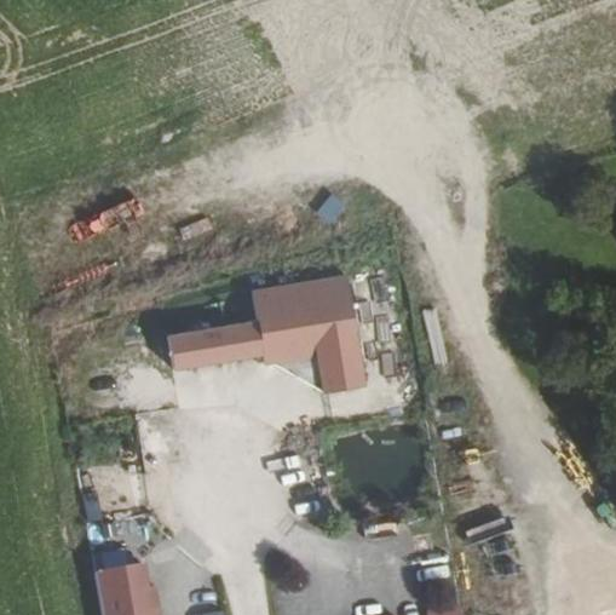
[(315,207),(332,217),(343,196),(326,187),(315,207)]
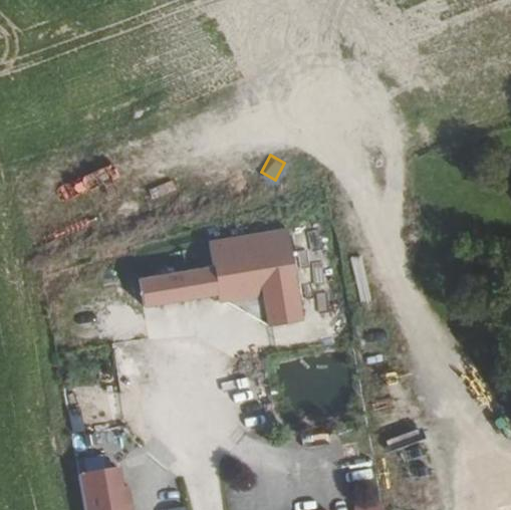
[(272,325),(307,320),(297,253),(147,276),(149,303),(223,293),(224,300),(248,297),(251,313),(270,310),(272,325)]
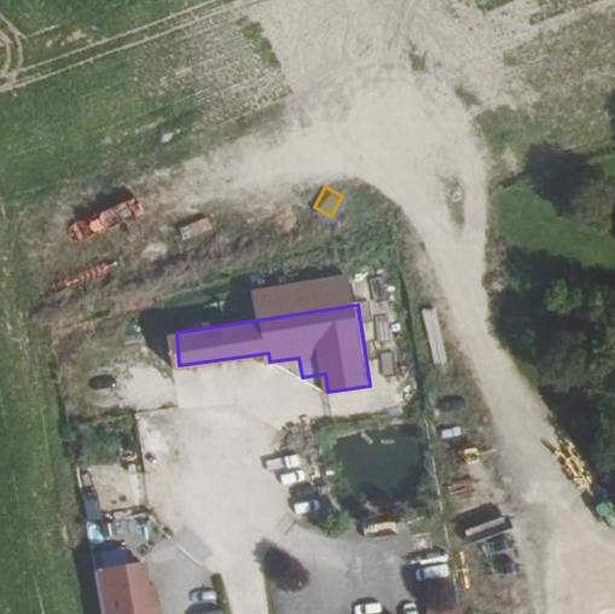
[(465,559),(465,588),(508,586),(506,557),(465,559)]
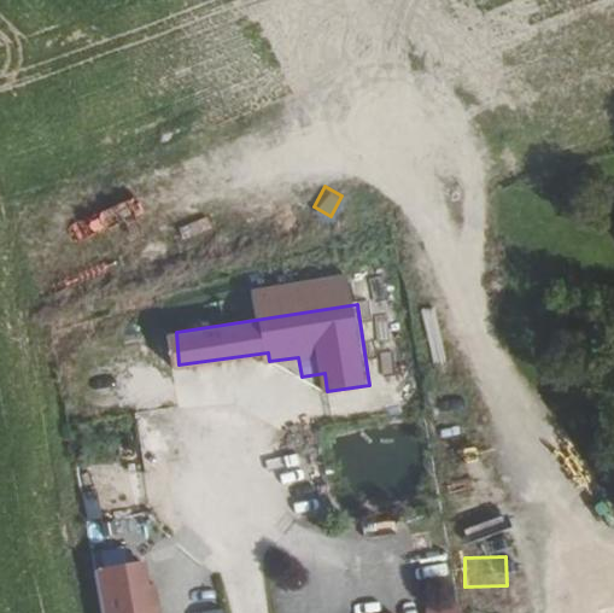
[(144,561),(93,570),(99,612),(158,612),(155,584),(148,585),(144,561)]
